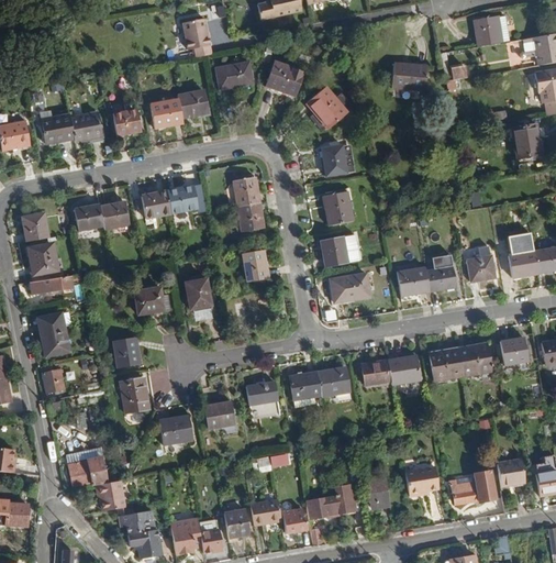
[(301,10),(299,0),(276,0),(277,0),(270,2),(257,6),(262,20),(301,10)]
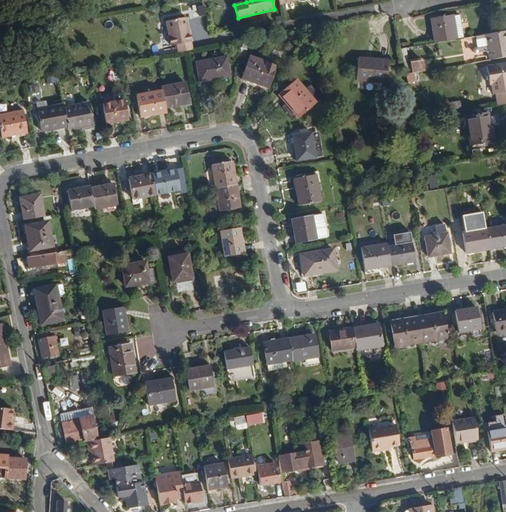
[(454,14),(454,13),(432,16),(436,41),(457,37),(454,14)]
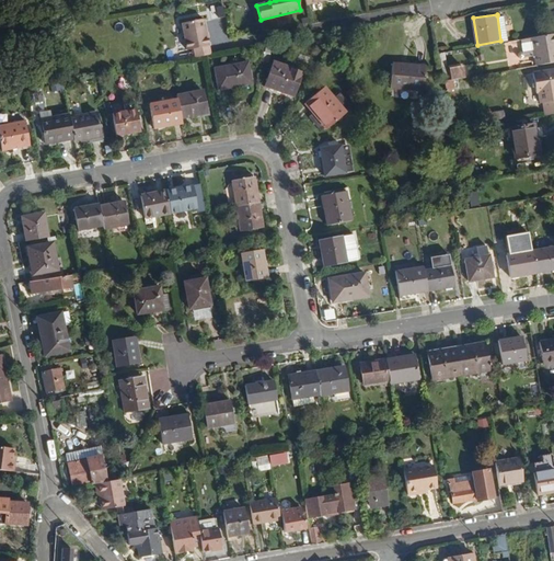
[(509,39),(505,14),(497,15),(500,41),(509,39)]
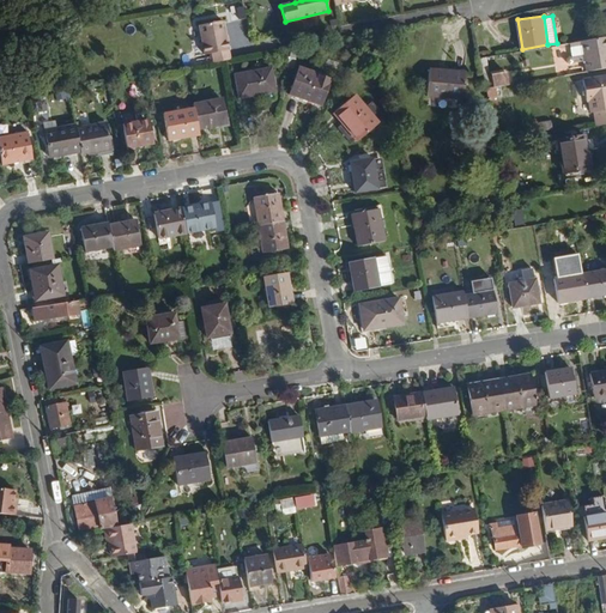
[(229,60),(222,20),(195,25),(201,55),(208,54),(211,64),(223,61),(229,60)]
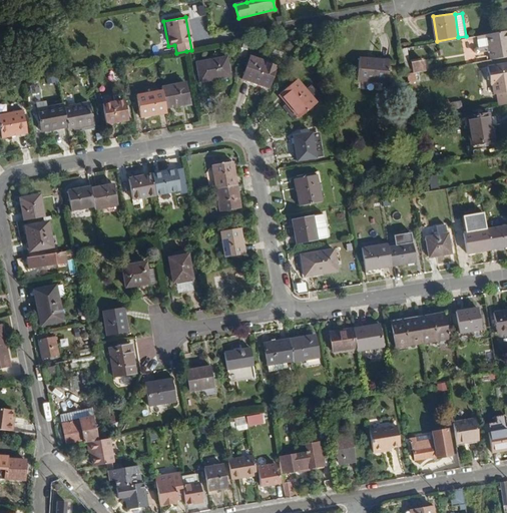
[(506,29),(479,34),(482,49),(490,49),(491,58),(506,55),(506,29)]
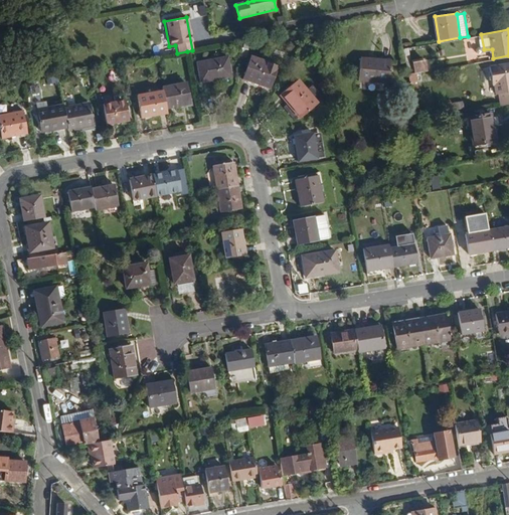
[(413,71),(408,46),(403,47),(408,72),(413,71)]
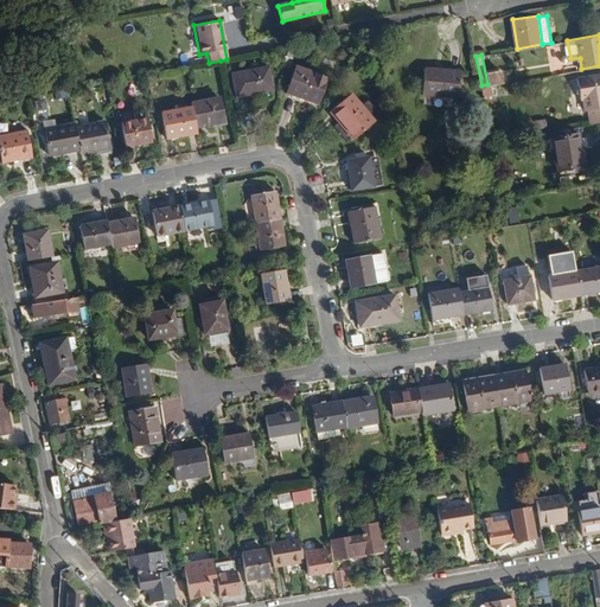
[(274,89),(269,64),(233,70),(237,95),(274,89)]
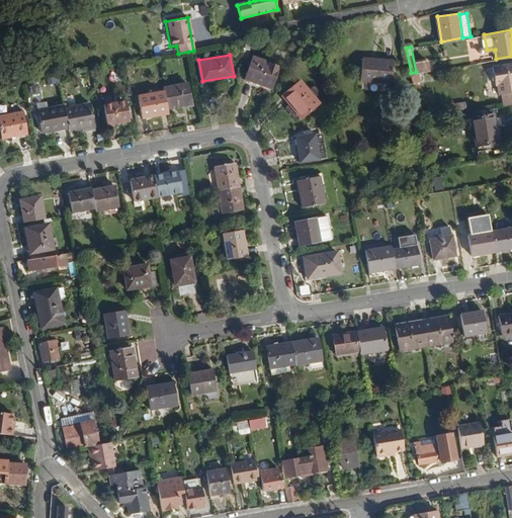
[(280,64),(253,55),(245,78),(272,87),(280,64)]
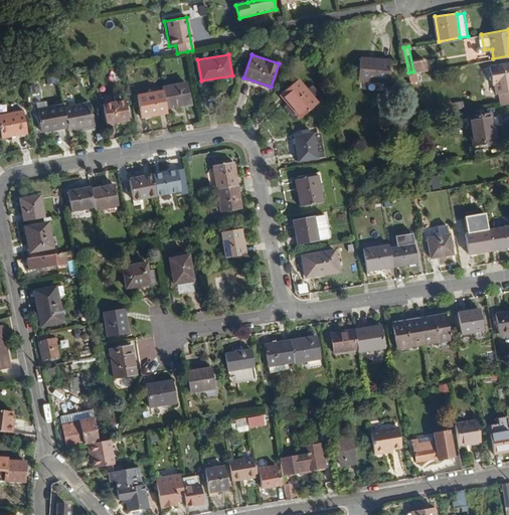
[(389,81),(392,59),(361,55),(358,78),(389,81)]
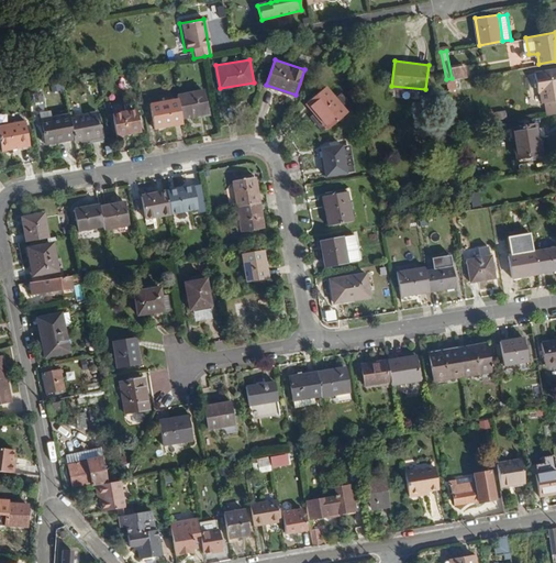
[(467,76),(465,64),(452,66),(454,78),(455,78),(460,77),(467,76)]
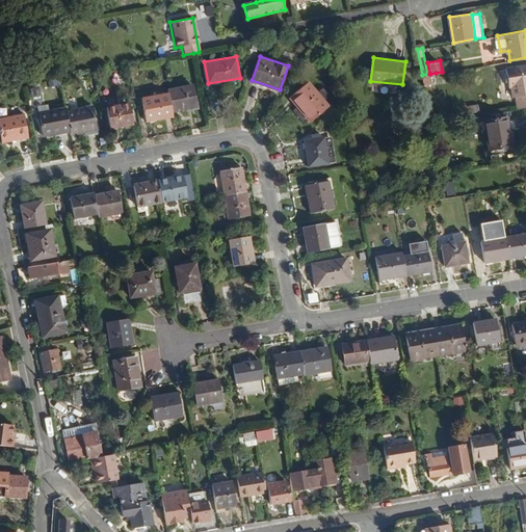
[(525,63),(506,67),(509,86),(511,86),(514,96),(517,96),(519,107),(525,106),(525,63)]
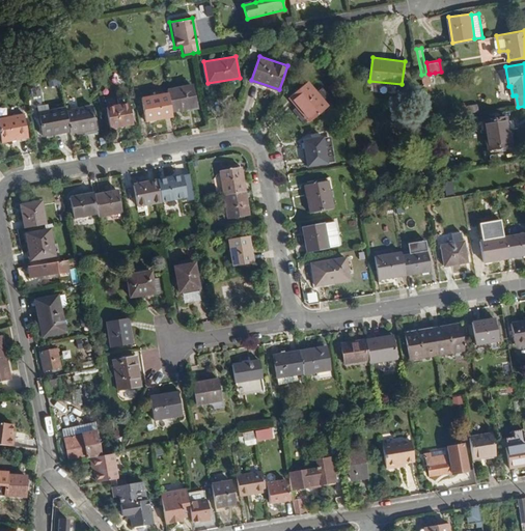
[(432,84),(430,74),(429,74),(426,74),(421,75),(423,85),(432,84)]
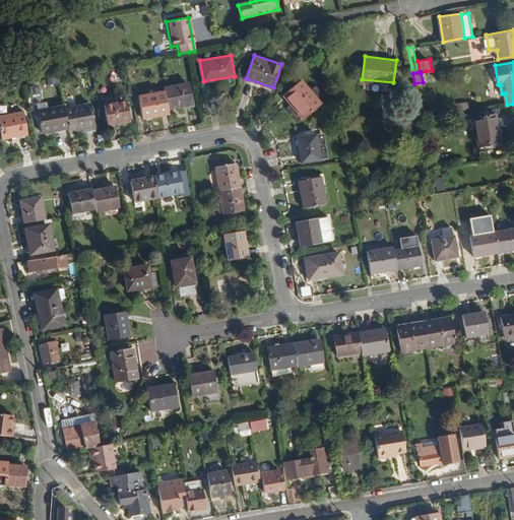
[(193,104),(189,81),(164,86),(165,89),(168,108),(193,104)]
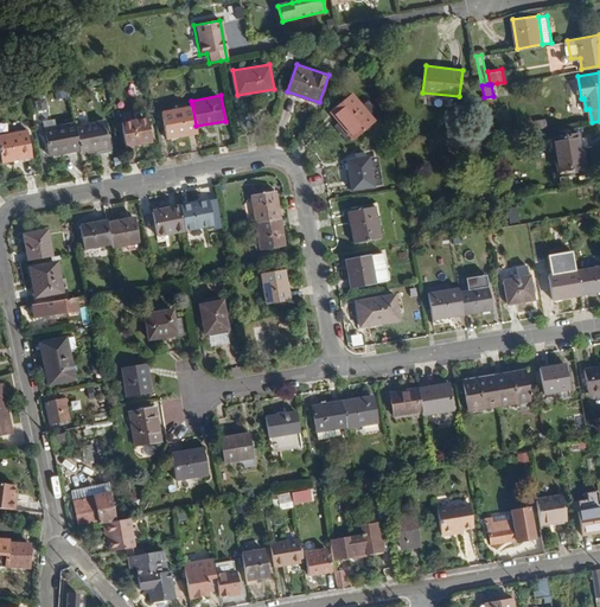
[(372,123),(349,95),(327,113),(351,141),(372,123)]
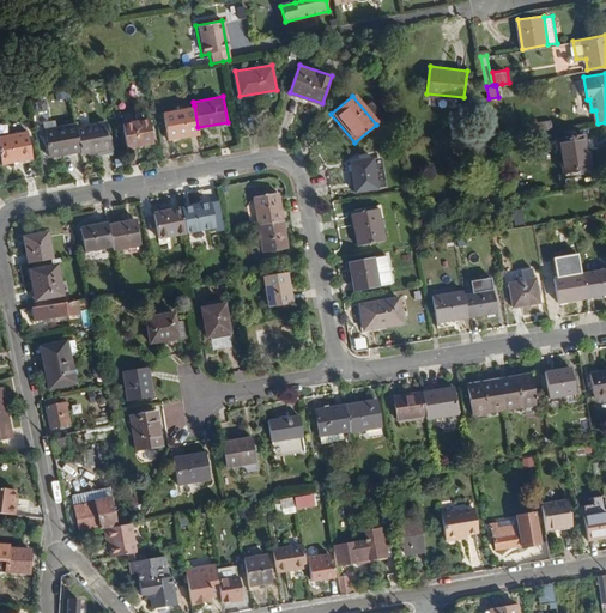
[(198,127),(194,105),(164,110),(169,139),(199,133),(198,127)]
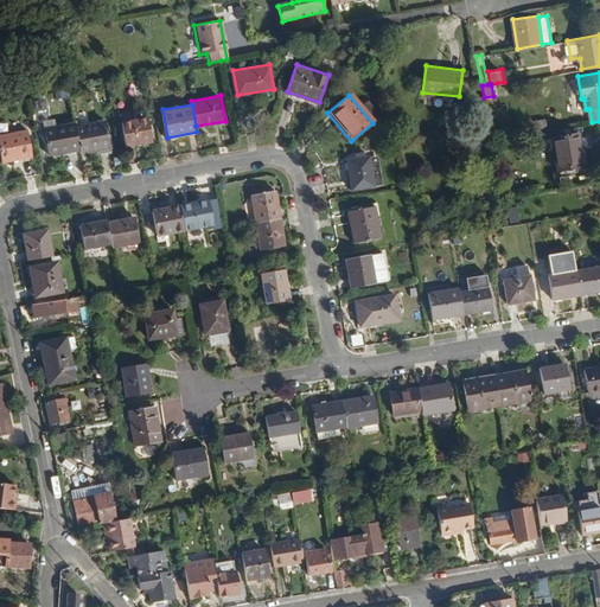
[(148,116),(147,108),(134,109),(135,117),(148,116)]
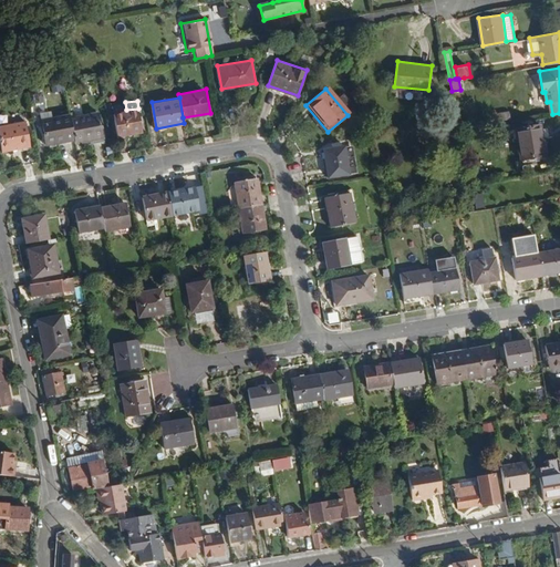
[(143,131),(138,109),(126,110),(113,112),(117,136),(143,131)]
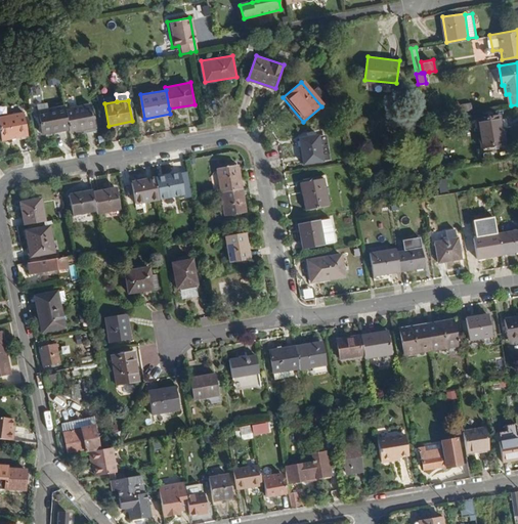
[(95,124),(91,102),(66,107),(70,128),(70,131),(79,129),(78,127),(95,124)]
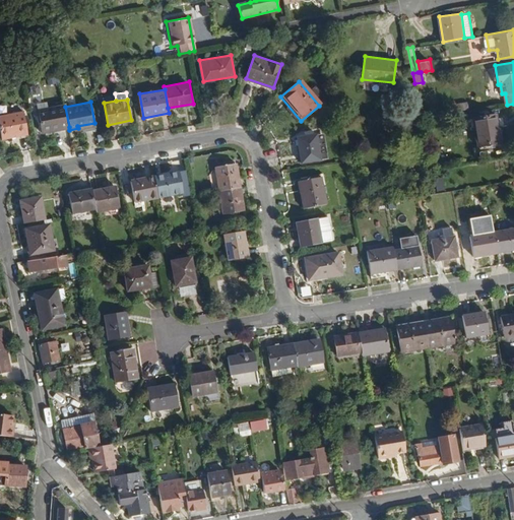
[(65,107),(64,104),(39,108),(43,131),(69,127),(65,107)]
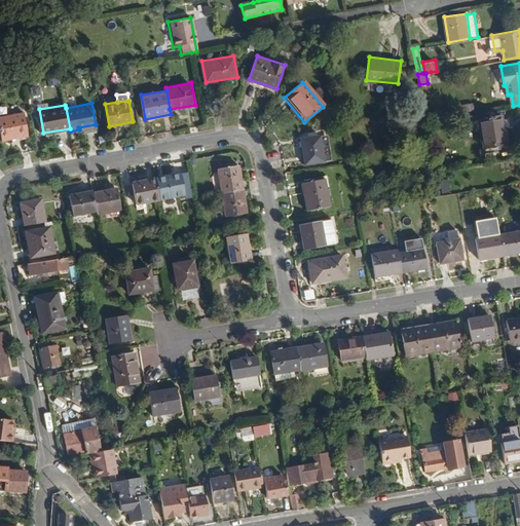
[(0,141),(25,137),(20,114),(0,117),(0,141)]
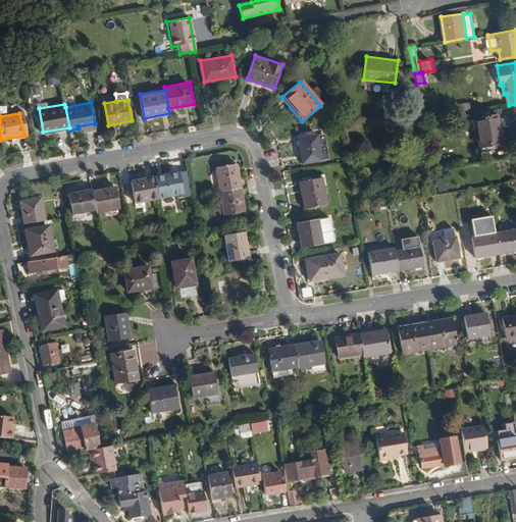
[(503,142),(498,113),(475,116),(480,146),(503,142)]
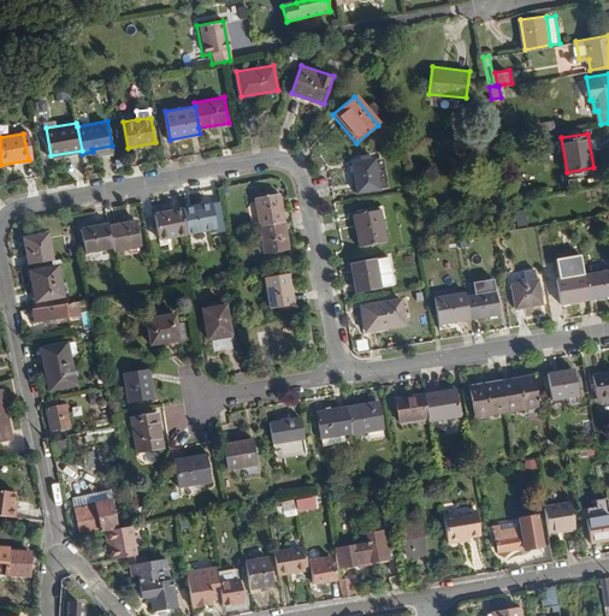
[(380,193),(376,163),(352,166),(356,196),(380,193)]
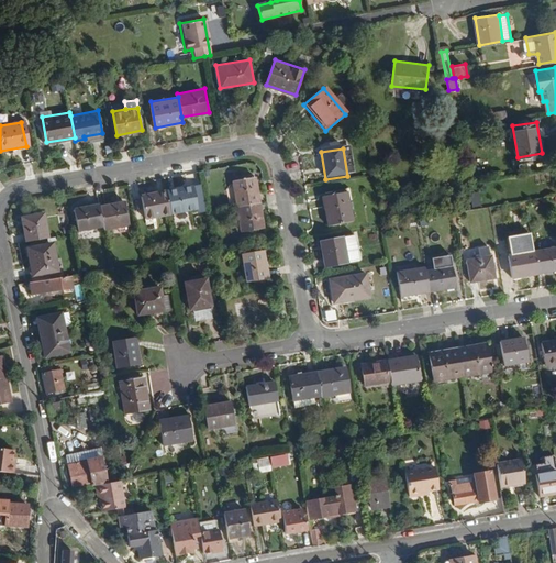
[(260,201),(256,175),(233,179),(237,206),(260,201)]
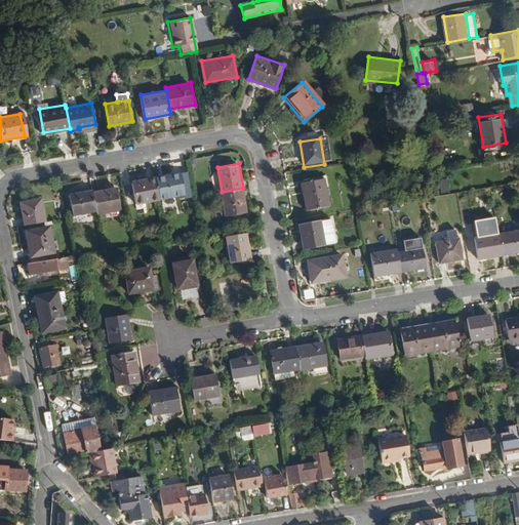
[(185,193),(181,171),(156,176),(160,198),(185,193)]
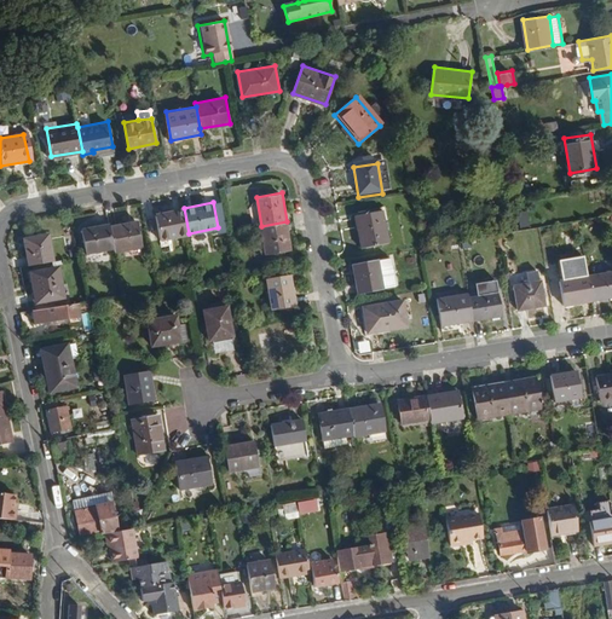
[(189,233),(184,208),(155,213),(161,238),(189,233)]
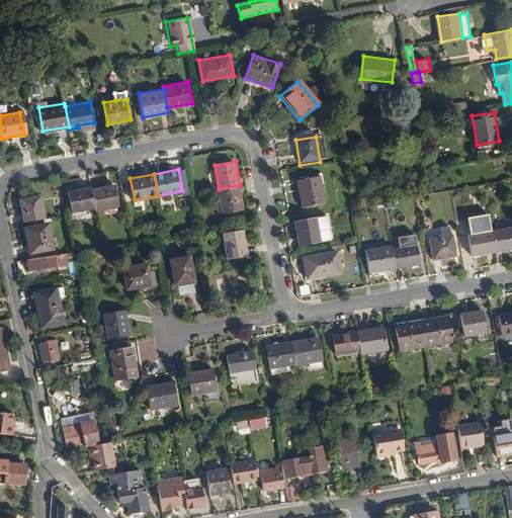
[(325,204),(321,184),(324,184),(321,174),(307,176),(308,179),(295,181),(302,208),(325,204)]
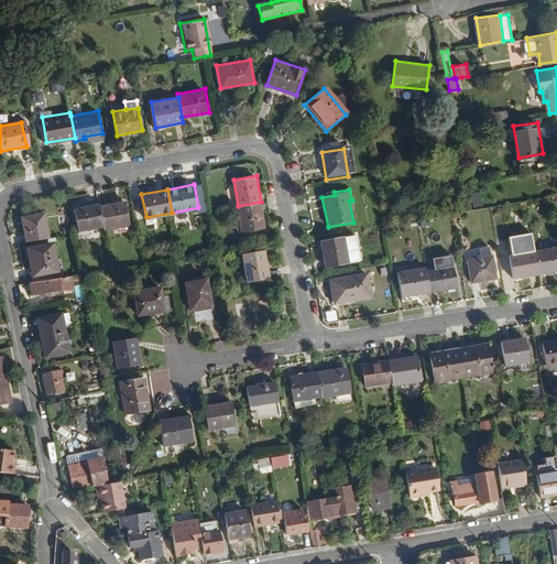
[(131,224),(127,201),(100,205),(105,225),(105,228),(131,224)]
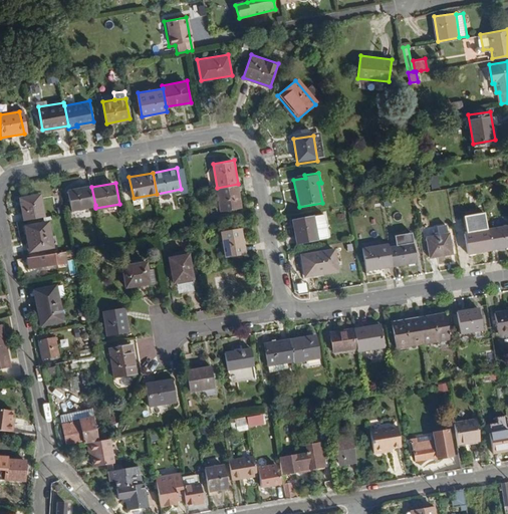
[(242,207),(238,184),(217,188),(220,210),(242,207)]
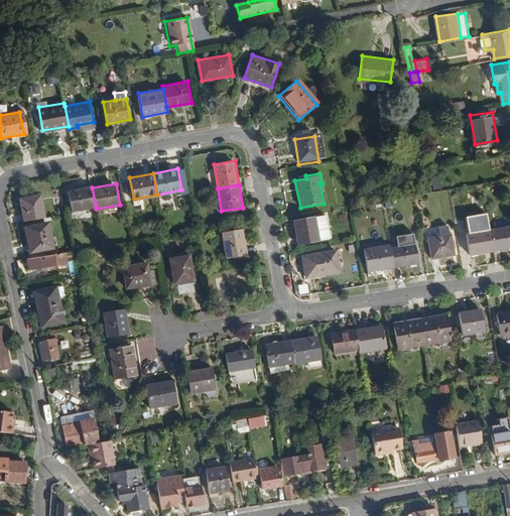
[(92,187),(92,185),(69,189),(72,210),(96,206),(92,187)]
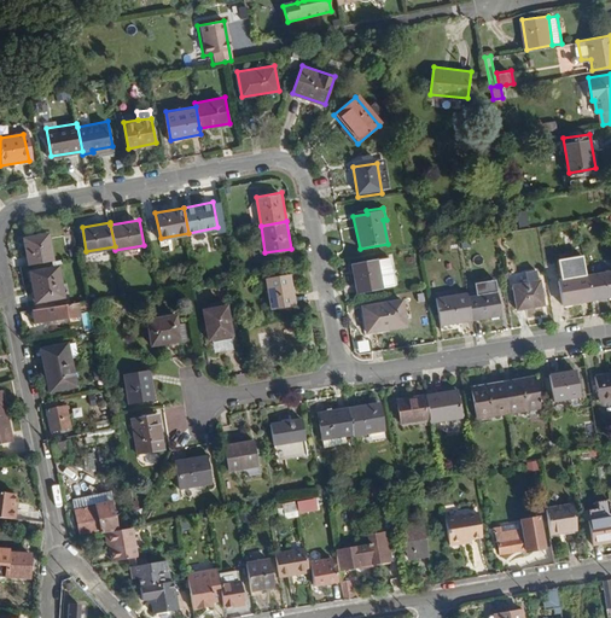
[(54,258),(50,232),(24,235),(30,263),(54,258)]
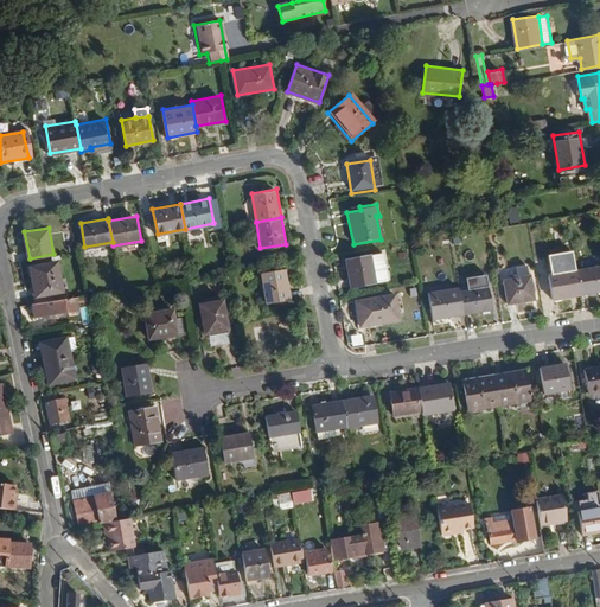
[(387,283),(382,256),(344,263),(349,291),(387,283)]
